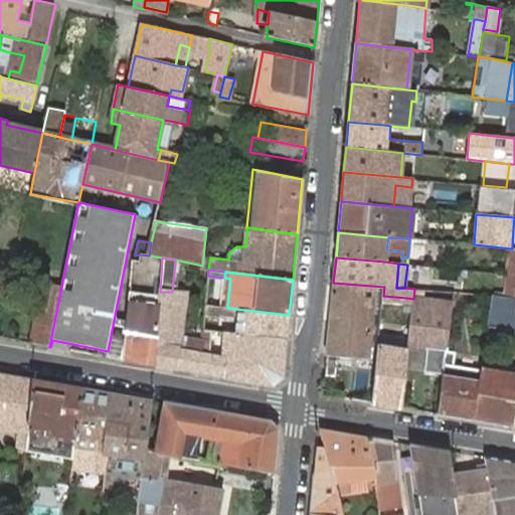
[(505,297),(514,297),(514,275),(507,275),(505,297)]
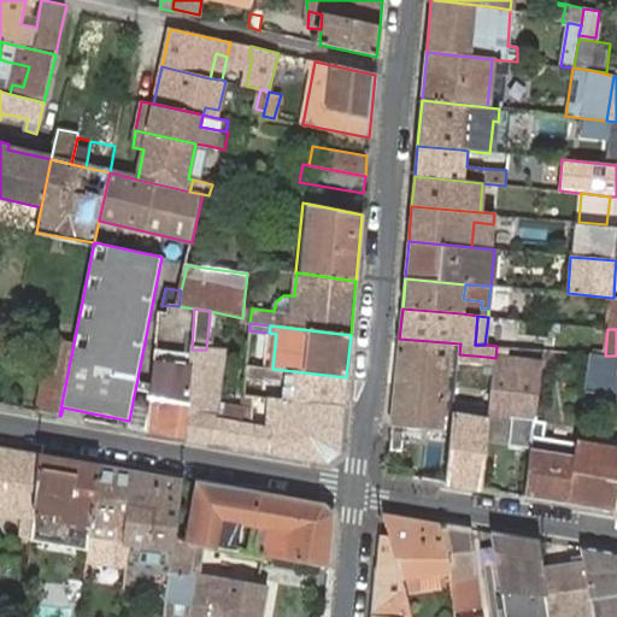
[(399,339),(392,425),(441,429),(442,415),(450,356),(459,357),(459,354),(460,344),(399,339)]
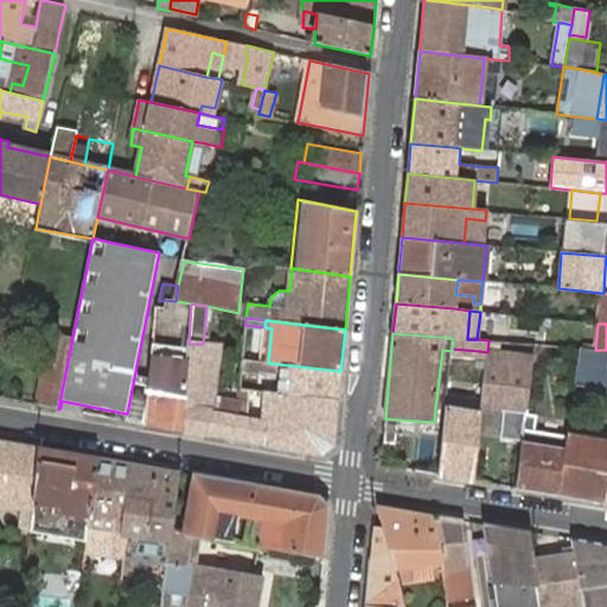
[(36,406),(58,409),(72,338),(50,334),(36,406)]
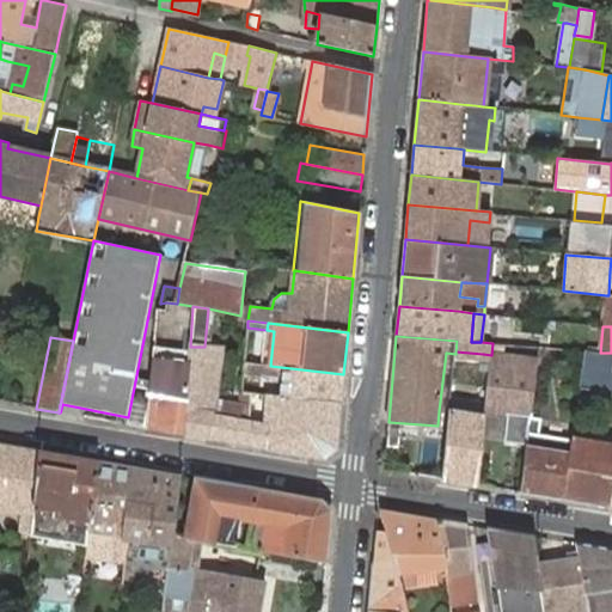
[(493,343),(491,355),(490,362),(489,374),(485,403),(484,411),(493,412),(519,417),(515,444),(527,445),(531,418),(540,348),(515,346),(514,355),(505,355),(506,344),(493,343)]
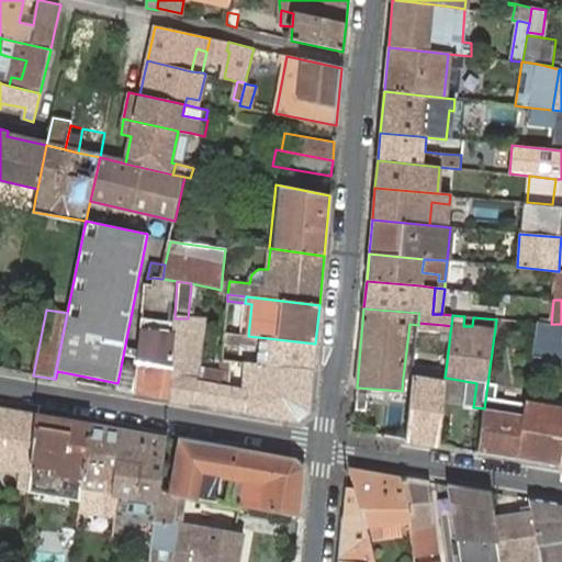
[(473,317),(464,316),(463,326),(472,326),(473,317)]
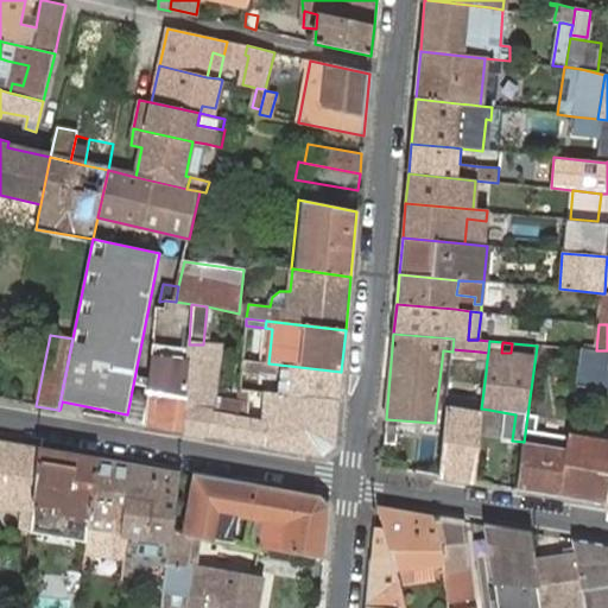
[(183,431),(210,437),(215,411),(223,346),(203,344),(189,344),(188,359),(183,431)]
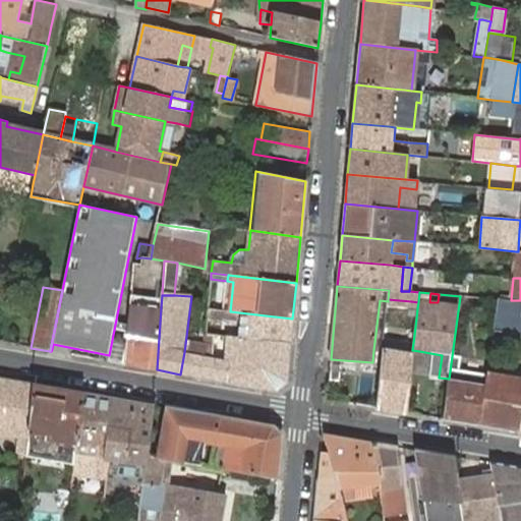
[(411,301),(388,299),(388,301),(387,308),(387,315),(416,319),(417,308),(418,302),(411,301)]
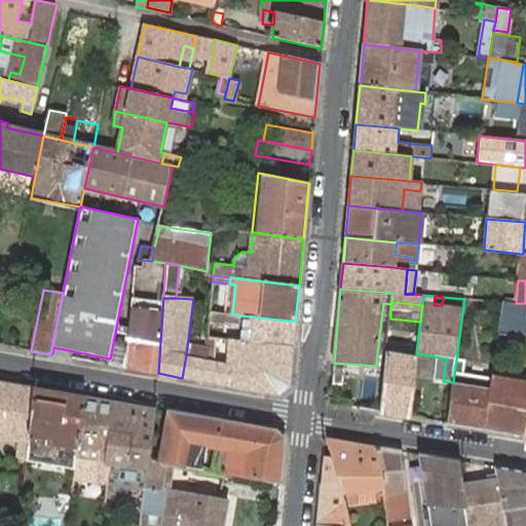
[(525,337),(525,303),(516,303),(504,302),(499,334),(525,337)]
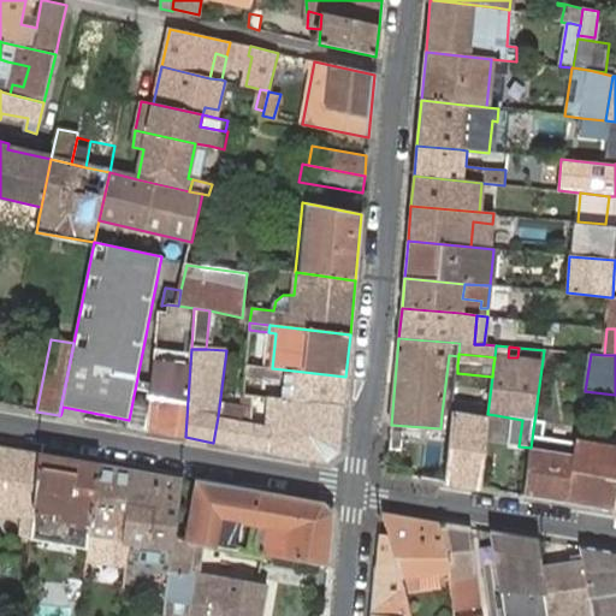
[(148,431),(185,437),(190,363),(154,359),(148,431)]
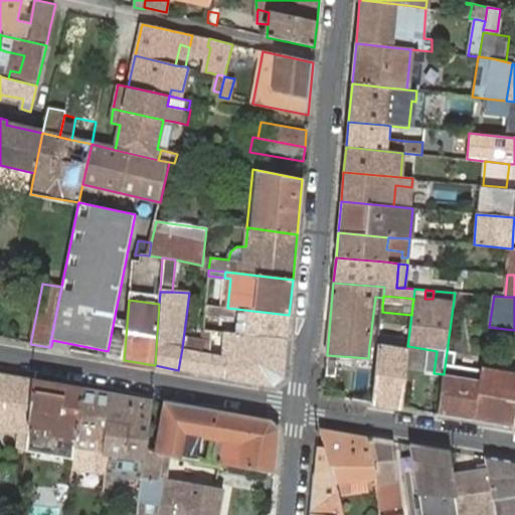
[(236,334),(287,340),(289,315),(227,308),(206,305),(204,330),(211,331),(218,332),(227,333),(227,328),(219,326),(220,315),(238,317),(236,334)]
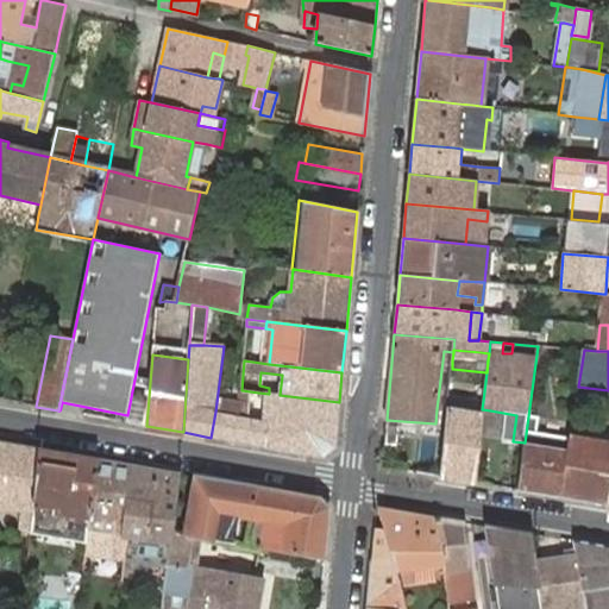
[(211,438),(245,444),(248,418),(250,391),(242,390),(240,402),(225,400),(224,414),(215,412),(211,438)]
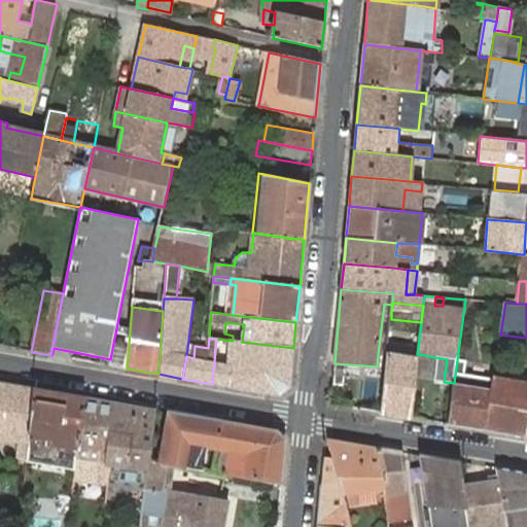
[(287,385),(293,348),(242,342),(233,341),(230,364),(214,361),(212,384),(279,395),(287,385)]
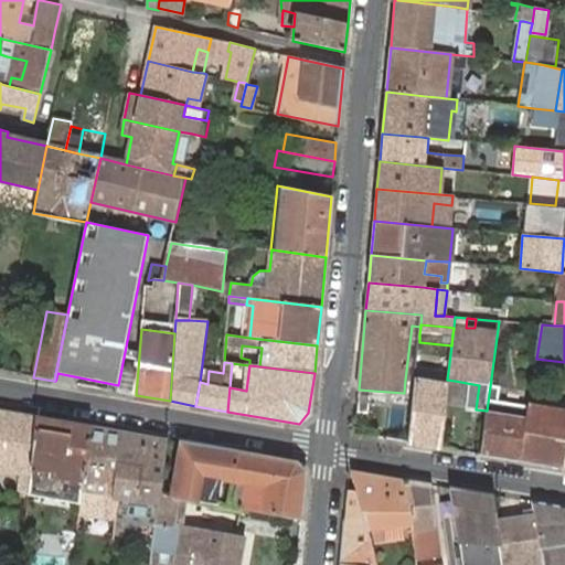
[(407,441),(440,447),(445,403),(447,385),(447,380),(448,372),(416,369),(415,379),(415,381),(407,441)]
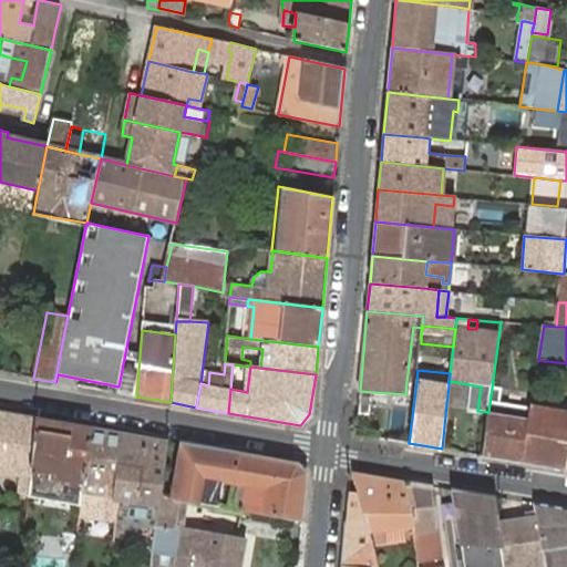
[(486,428),(482,455),(519,462),(565,470),(566,455),(566,413),(529,408),(527,420),(498,415),(502,389),(492,388),(488,412),(487,420),(486,428)]
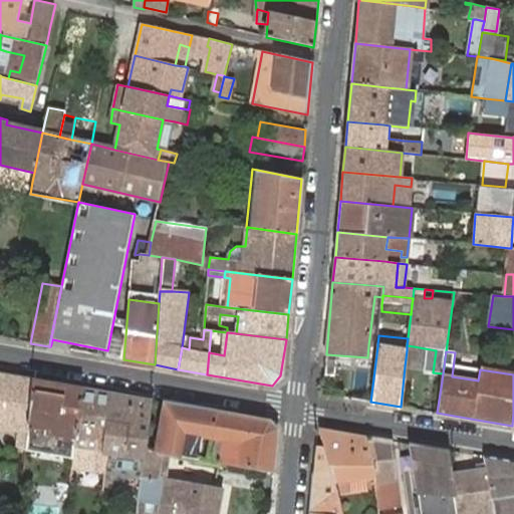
[(32,379),(0,373),(0,428),(18,430),(27,431),(28,425),(32,379)]
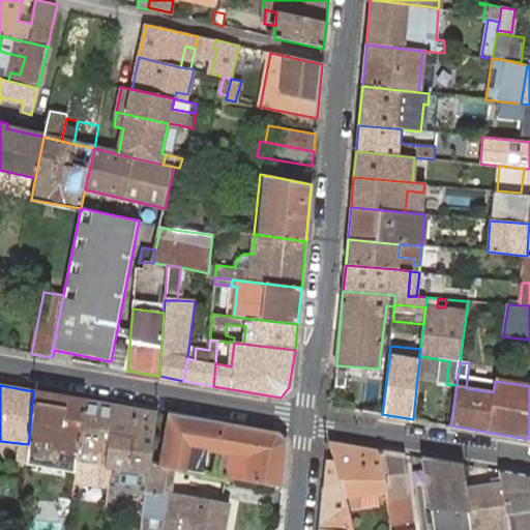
[(85,400),(33,391),(29,438),(50,441),(49,446),(71,449),(80,450),(85,400)]
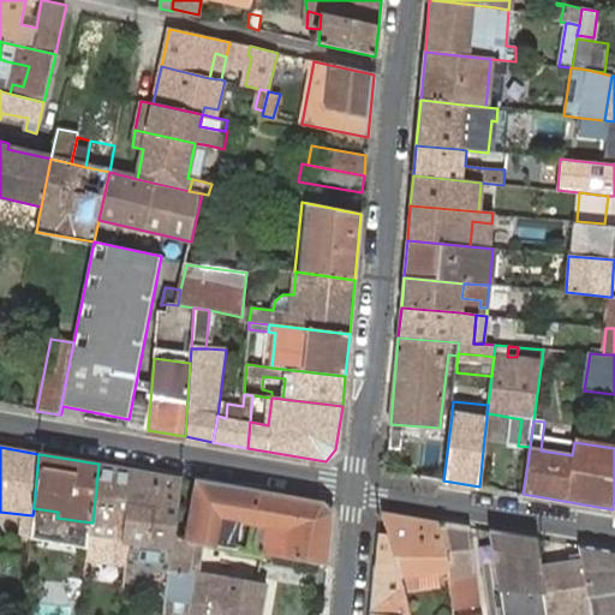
[(93,523),(89,553),(127,557),(130,543),(123,542),(132,470),(99,464),(93,523)]
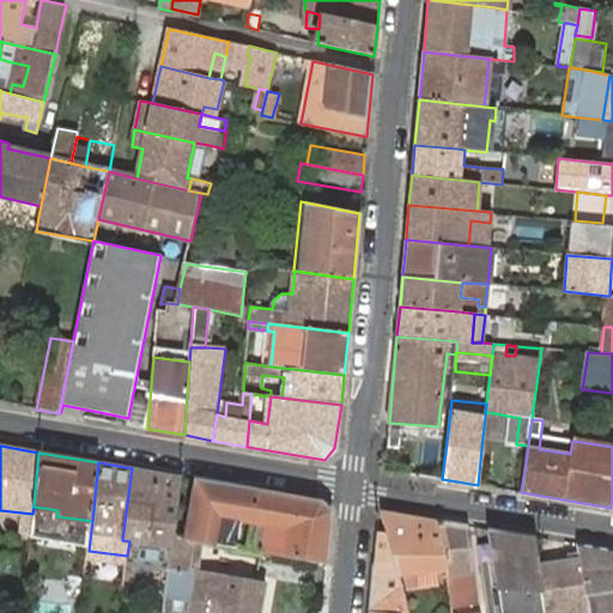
[(181,477),(132,468),(122,540),(129,541),(173,546),(174,538),(175,532),(181,477)]
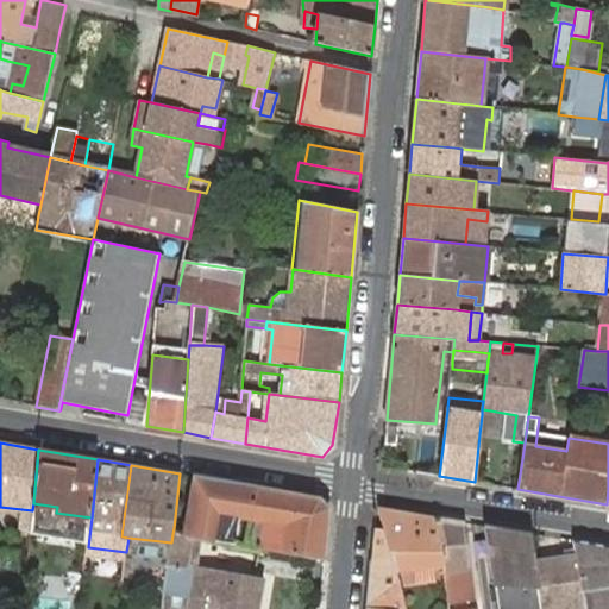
[(239,516),(251,519),(257,487),(195,477),(183,537),(201,539),(234,545),(239,516)]
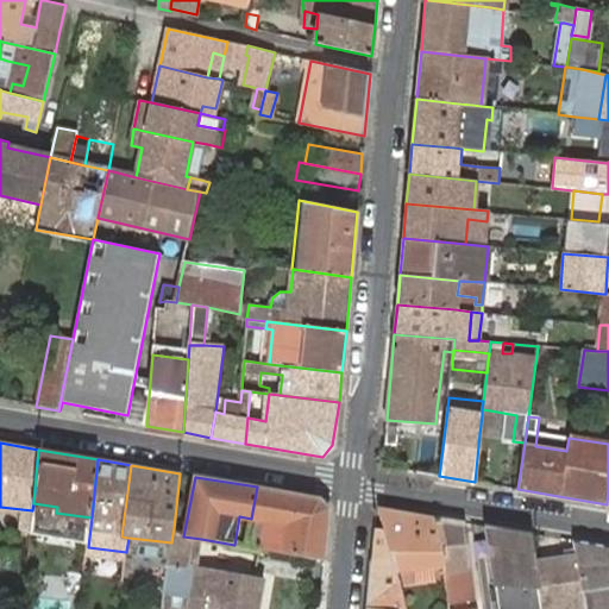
[(263,521),(258,548),(325,560),(328,508),(320,498),(257,487),(251,519),(263,521)]
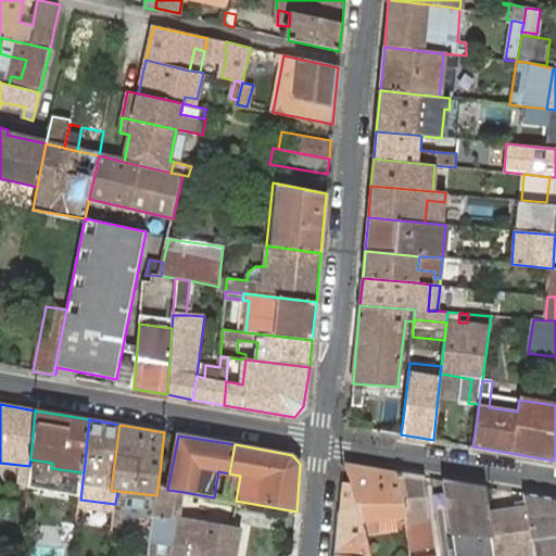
[(52,463),(30,459),(29,466),(51,468),(52,463)]
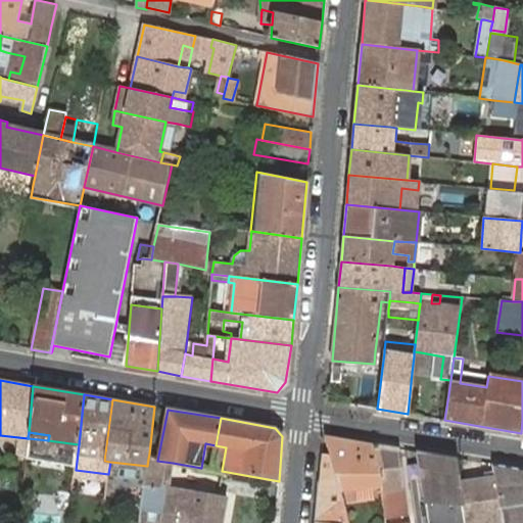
[(16,458),(27,459),(28,438),(18,437),(16,458)]
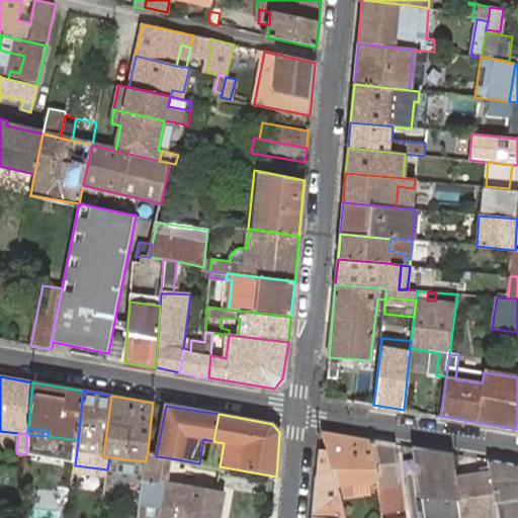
[(371,440),(322,433),(327,450),(335,480),(337,486),(377,481),(371,440)]
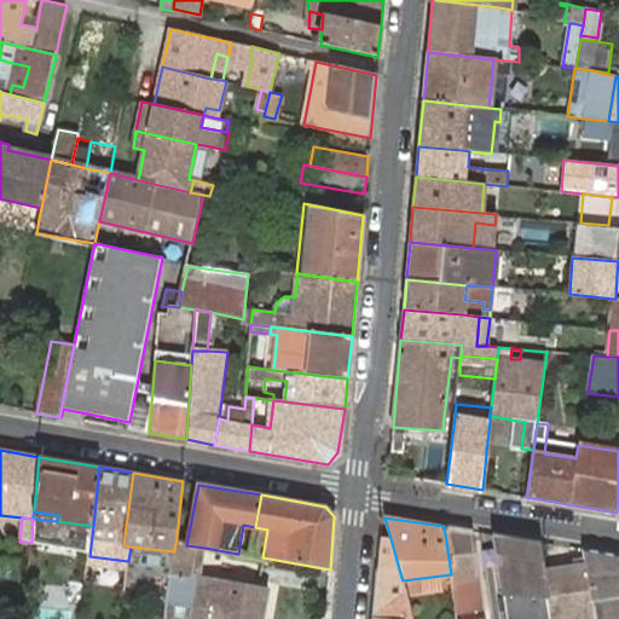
[(84,525),(57,521),(53,548),(80,553),(84,525)]
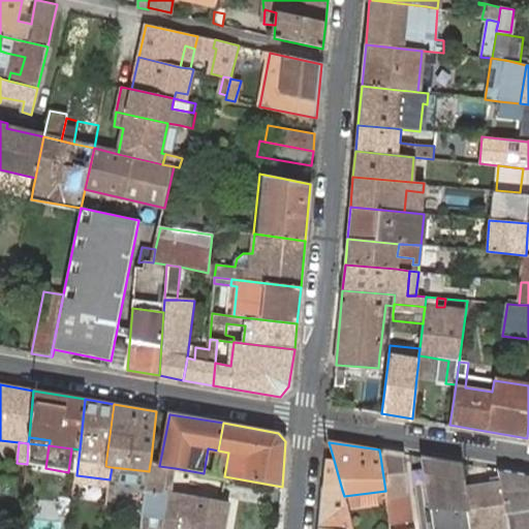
[(68,473),(76,475),(80,449),(71,448),(68,472),(68,473)]
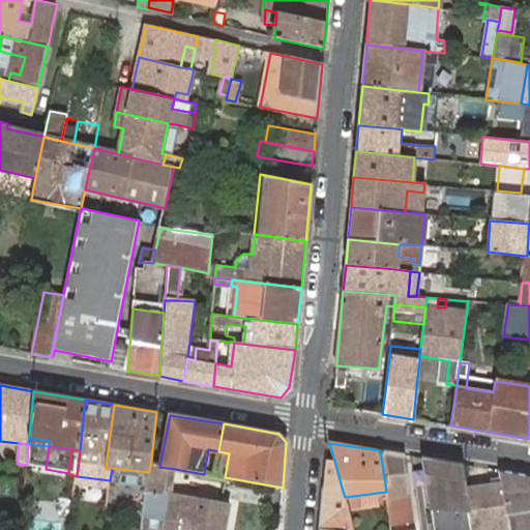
[(405,454),(380,450),(386,492),(388,509),(388,513),(390,524),(391,527),(415,522),(410,492),(405,454)]
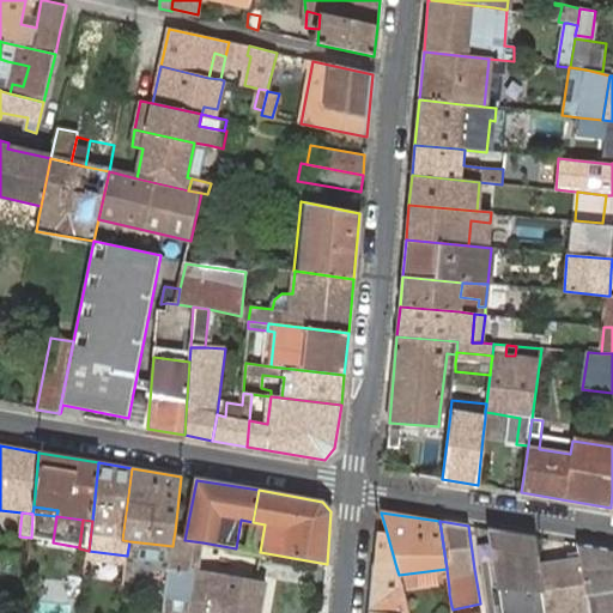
[(489,529),(499,612),(532,612),(546,612),(539,564),(534,536),(489,529)]
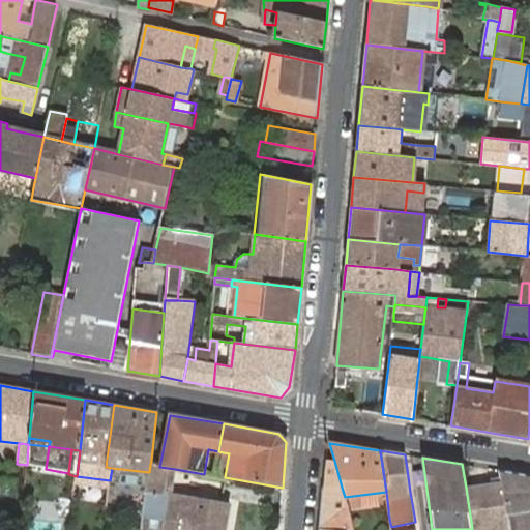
[(172,493),(175,469),(159,467),(150,465),(149,472),(142,529),(225,529),(230,503),(172,493)]
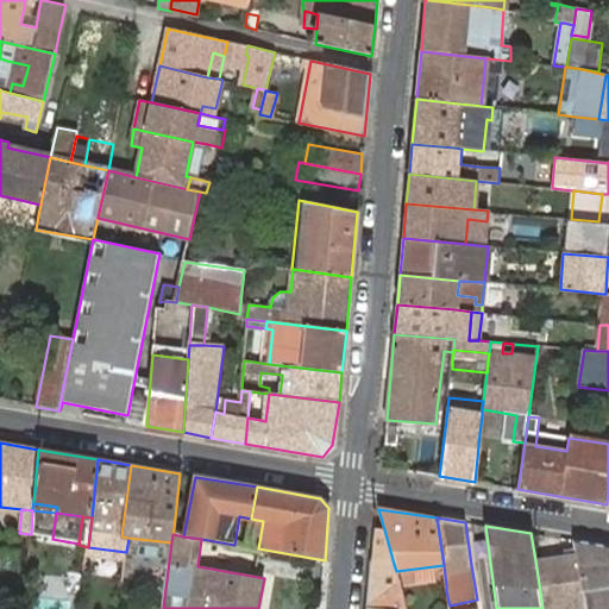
[(608,608),(608,546),(575,541),(576,554),(582,608),(608,608)]
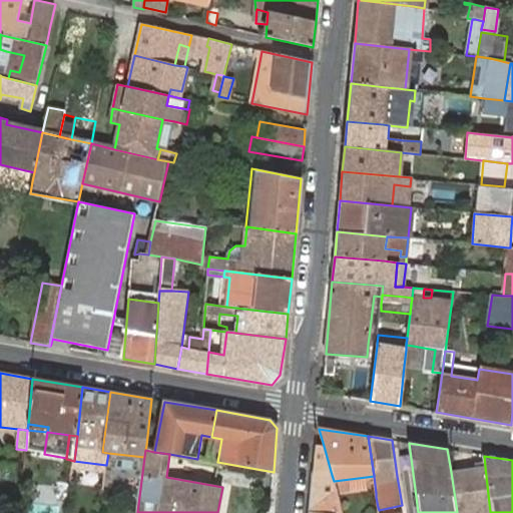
[(451,472),(457,512),(456,512),(490,512),(485,467),(451,472)]
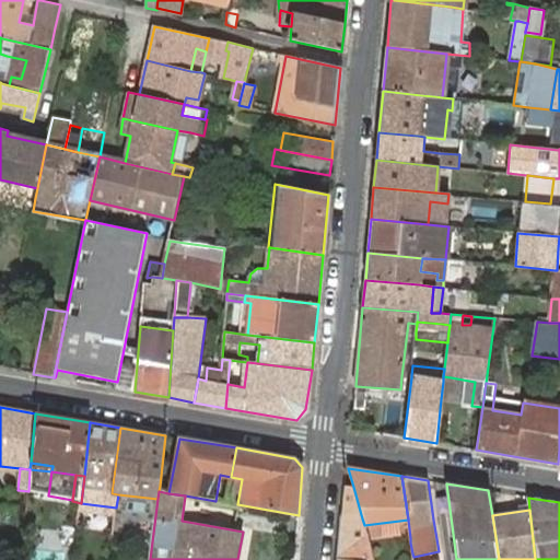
[(362,518),(341,516),(337,559),(373,559),(369,541),(364,525),(362,518)]
